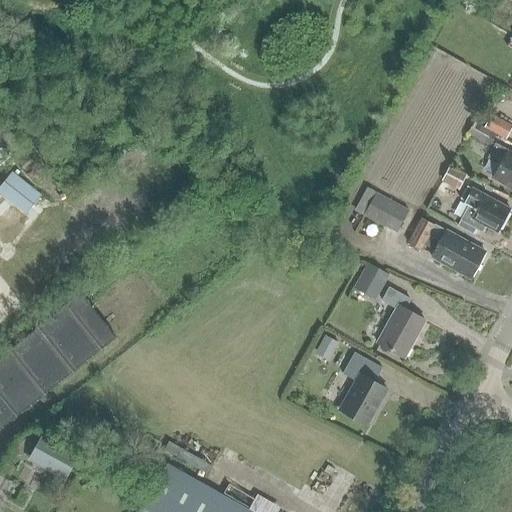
[(511,126),(511,125),(491,113),(484,126),(505,139),(511,126)]
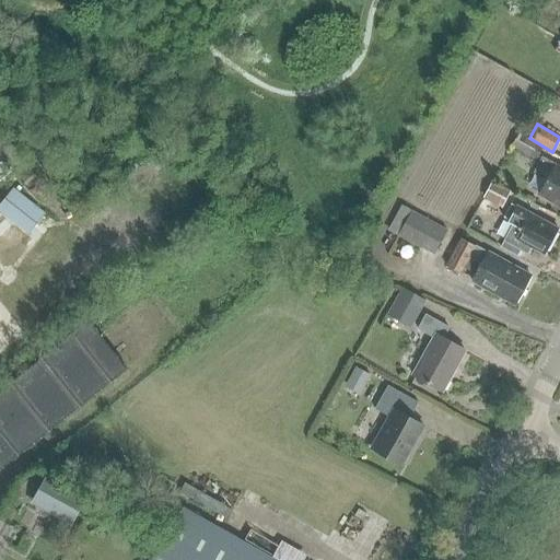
[(543,147),(517,132),(510,146),(535,160),(543,147)]
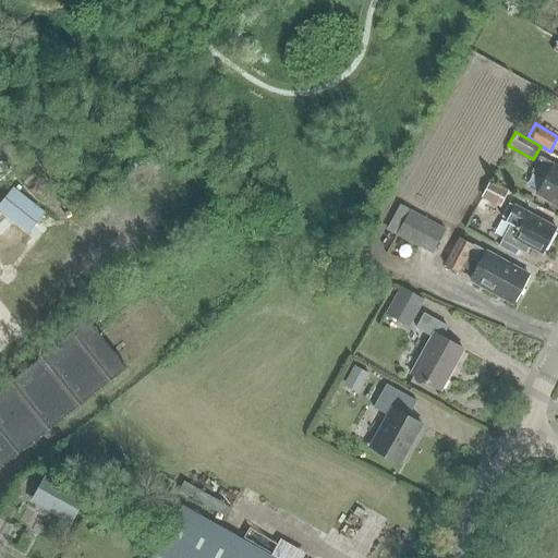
[(557,204),(557,168),(552,165),(553,164),(540,157),(532,171),(544,178),(535,193),(557,204)]
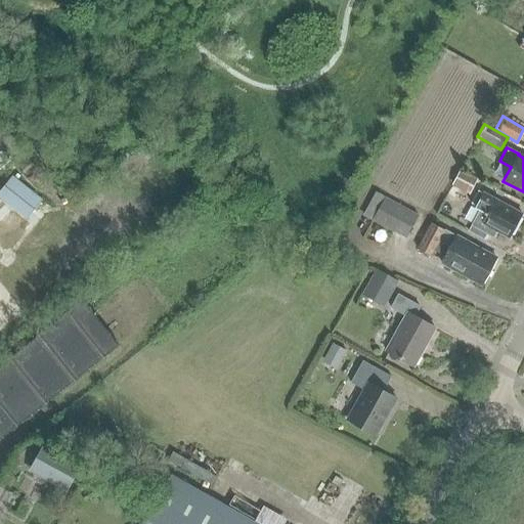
[(0,154),(0,169),(9,162),(1,153),(0,154)]
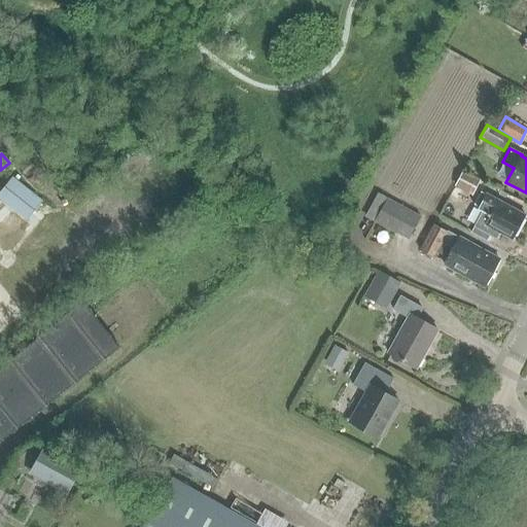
[(487,183),(461,170),(448,196),(459,202),(464,191),(478,199),(487,183)]
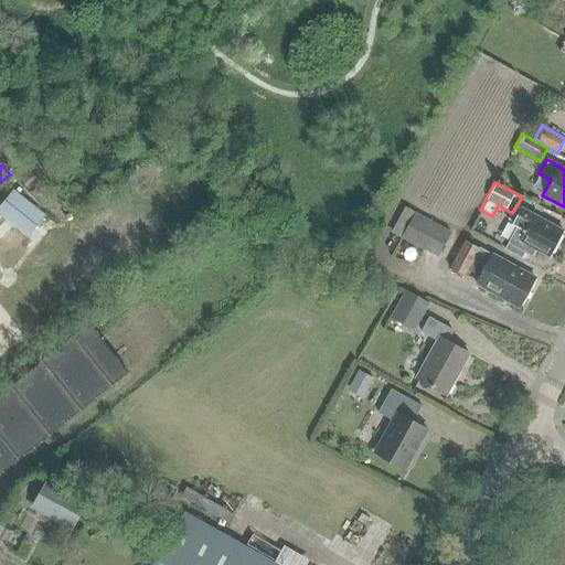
[(12,190),(2,203),(34,228),(44,215),(12,190)]
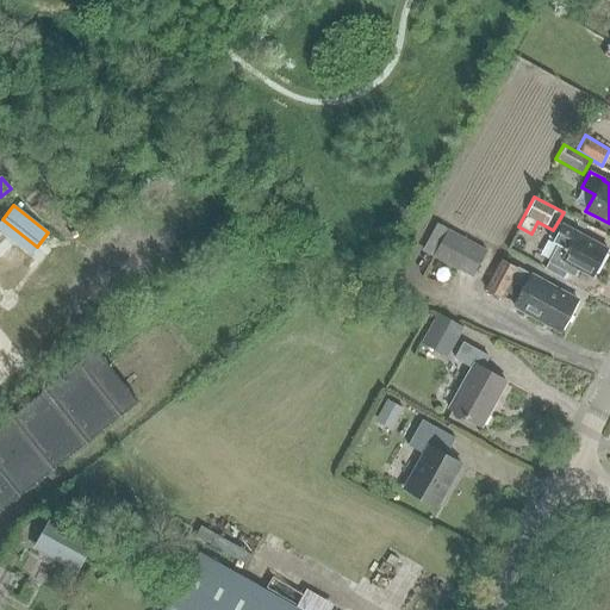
[(486,250),(436,223),(421,250),(471,278),(486,250)]
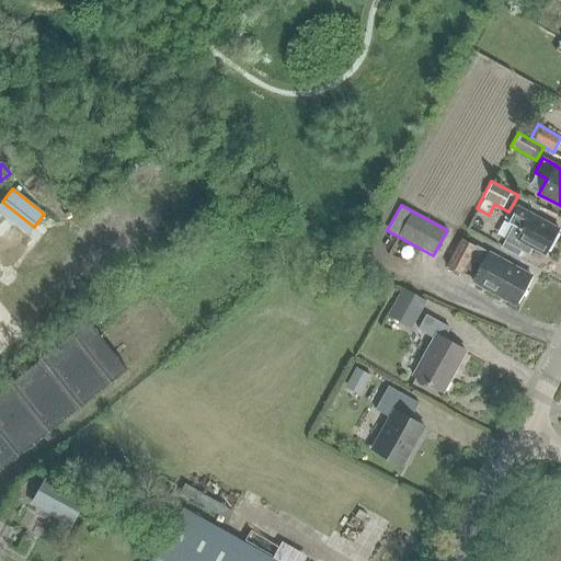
[(545,254),(559,229),(528,213),(528,214),(518,208),(511,221),(514,224),(504,241),(527,254),(530,247),(545,254)]
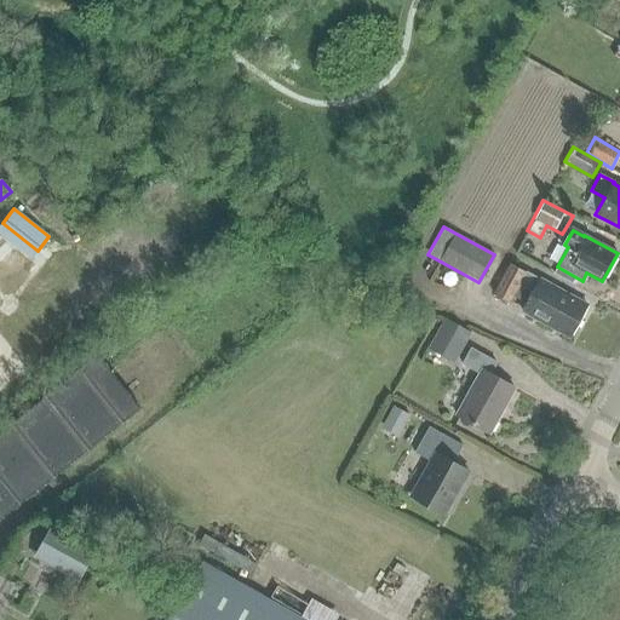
[(570,337),(586,305),(538,279),(538,280),(524,273),(510,263),(493,294),(507,303),(518,283),(532,291),(521,310),(570,337)]
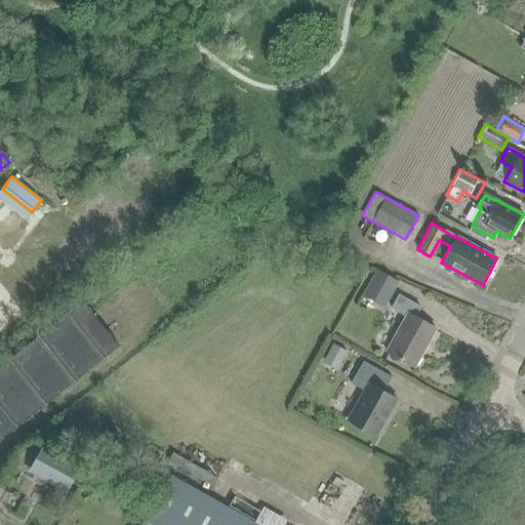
[(398,281),(376,269),(362,294),(384,307),(398,281)]
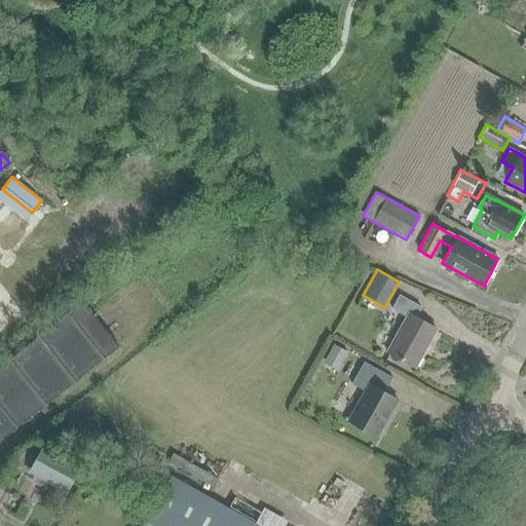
[(414,367),(436,329),(415,317),(420,307),(399,295),(391,308),(407,316),(387,352),(414,367)]
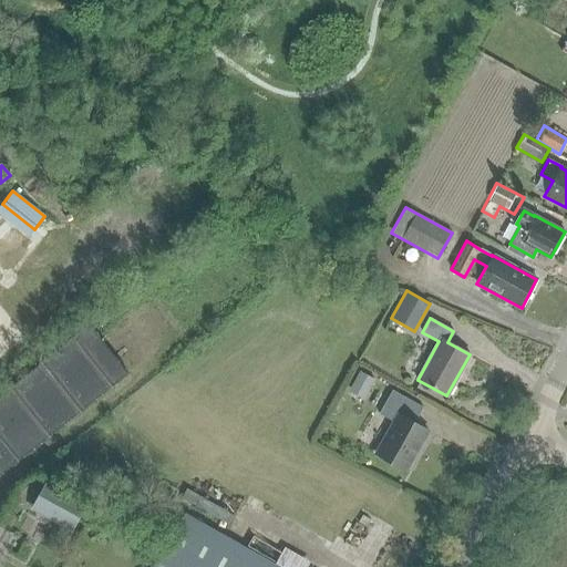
[(0,473),(127,372),(89,323),(0,393),(0,473)]
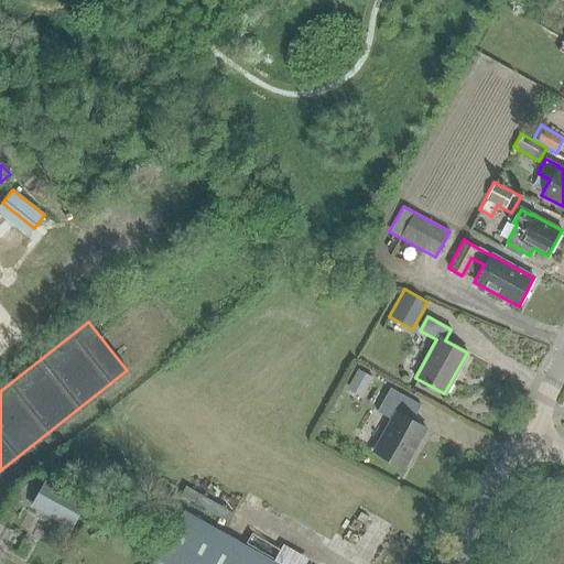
[(372,378),(357,369),(345,389),(360,398),(372,378)]
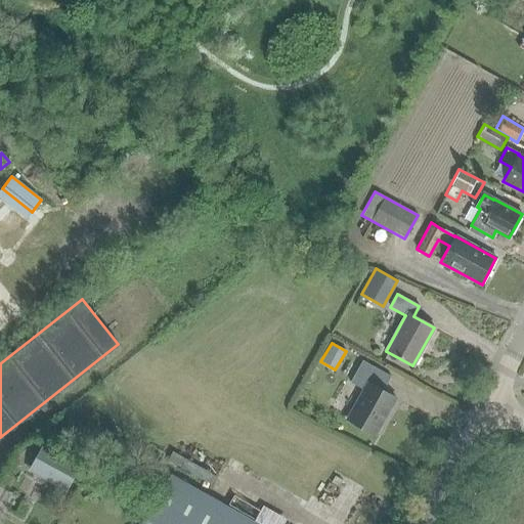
[(347,421),(374,435),(395,397),(383,391),(391,377),(362,360),(350,383),(364,391),(347,421)]
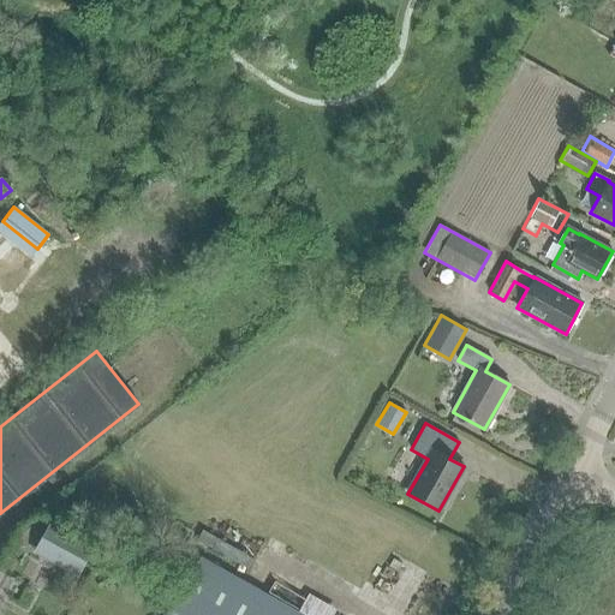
[(94,545),(49,520),(33,553),(77,577),(94,545)]
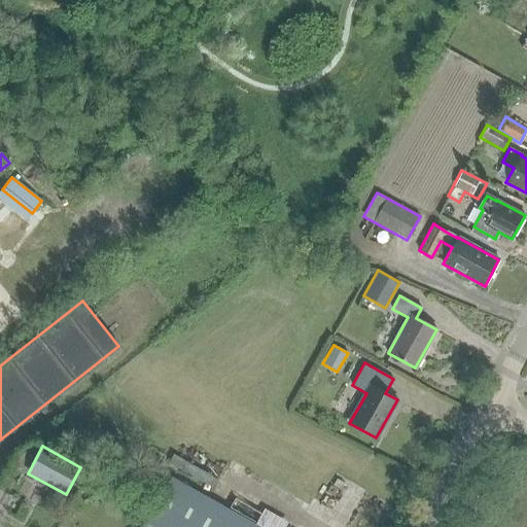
[(258,526),(171,478),(142,526),(258,526)]
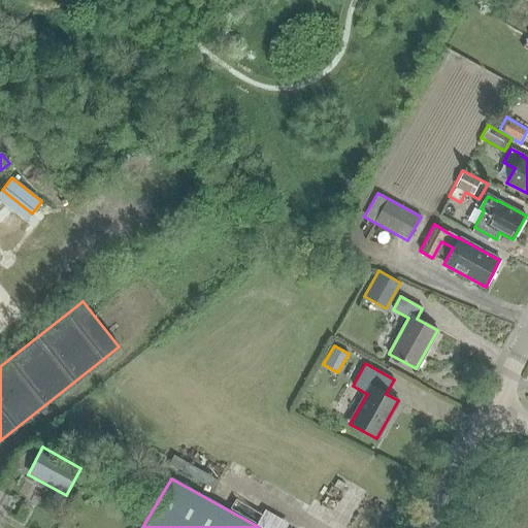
[(132,520),(141,502),(126,494),(117,512),(132,520)]
